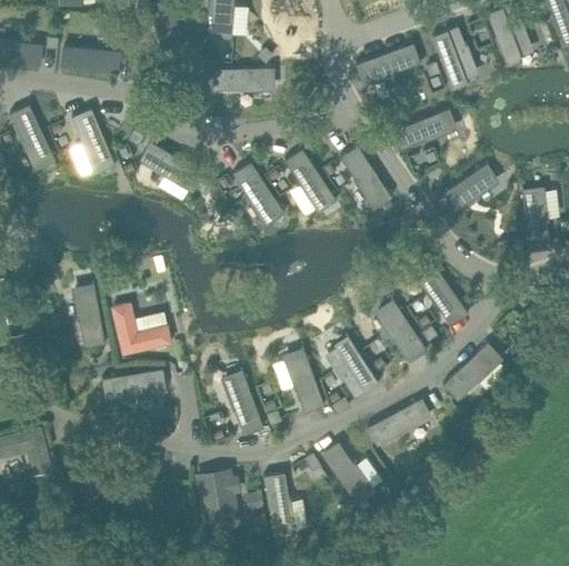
[(80,0),(56,0),(57,10),(81,8),(80,0)]
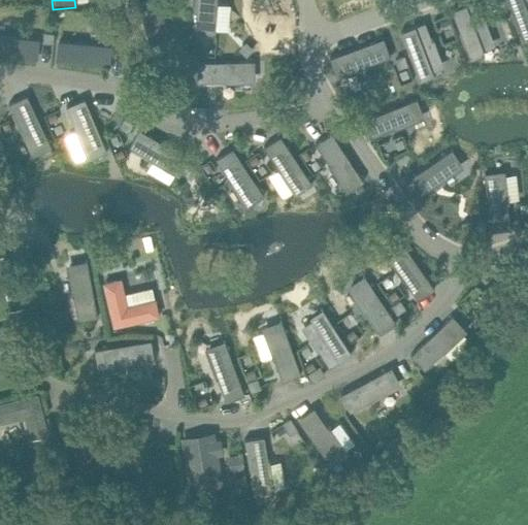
[(159,0),(127,10),(141,53),(172,42),(159,0)]
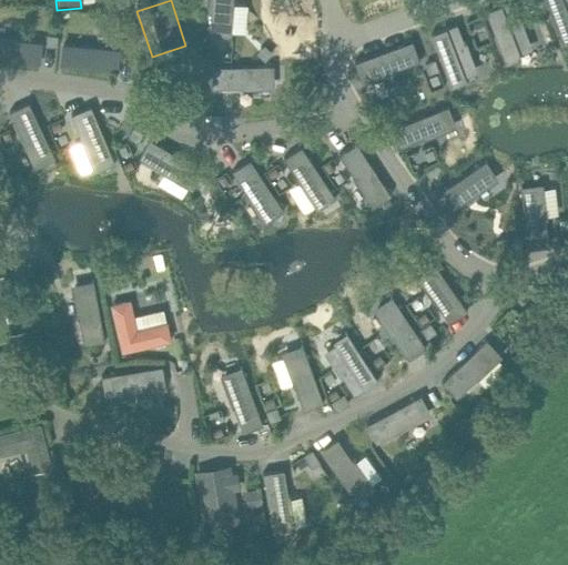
[(212,0),(210,36),(231,37),(233,0),(212,0)]
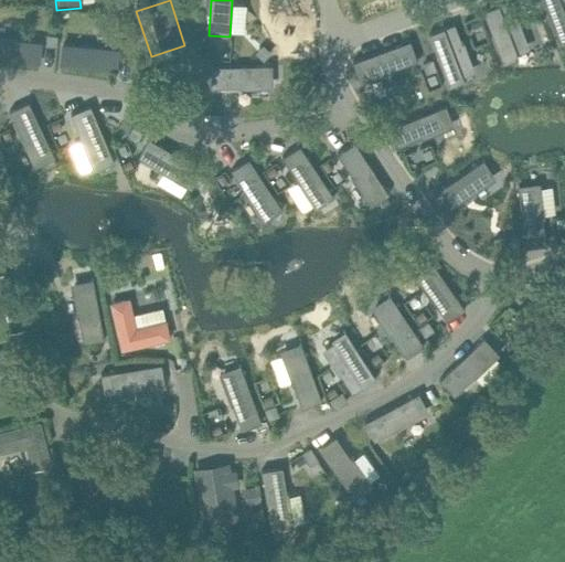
[(564,0),(542,0),(557,41),(564,38),(564,0)]
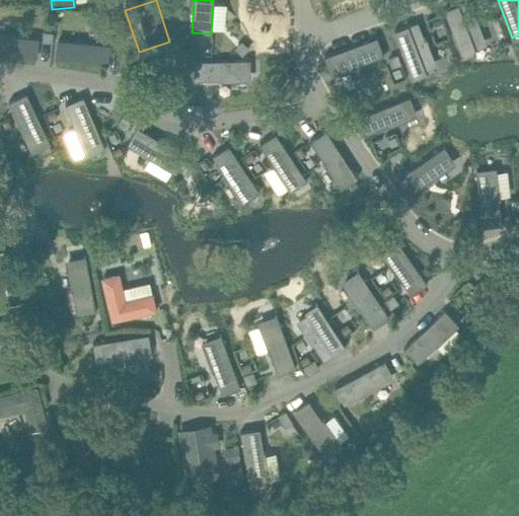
[(467,1),(443,10),(460,56),(475,50),(474,49),(485,45),(475,18),(473,19),(467,1)]
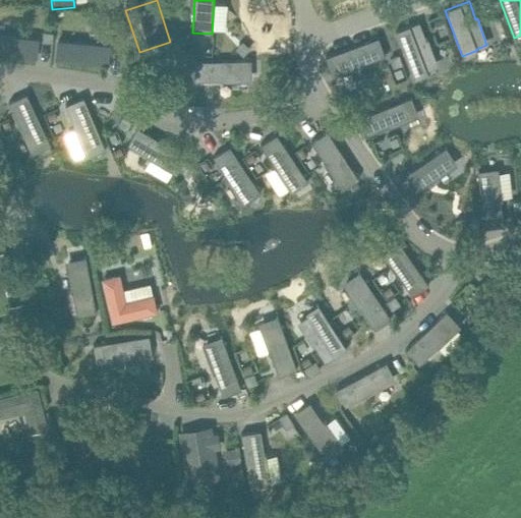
[(418,22),(394,32),(411,76),(426,71),(425,69),(436,66),(425,40),(424,41),(418,22)]
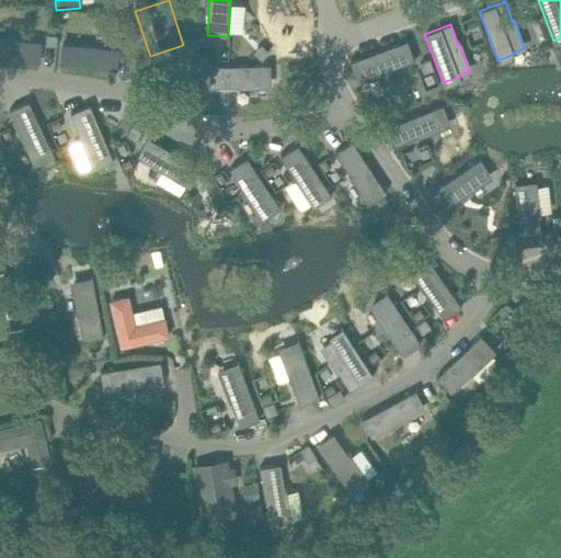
[(46,38),(45,49),(56,50),(57,40),(46,38)]
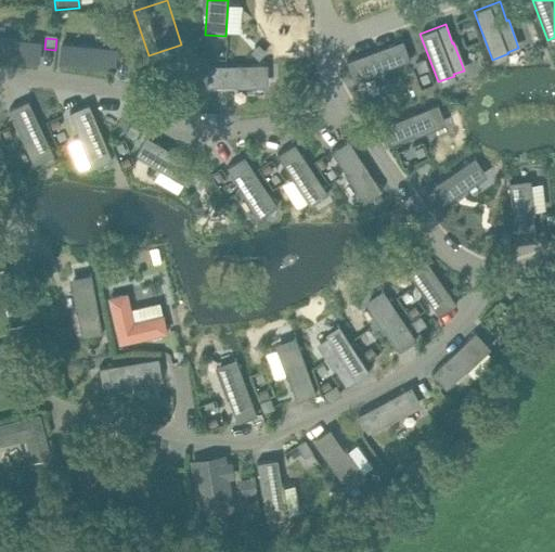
[(0,40),(0,62),(37,66),(39,45),(0,40)]
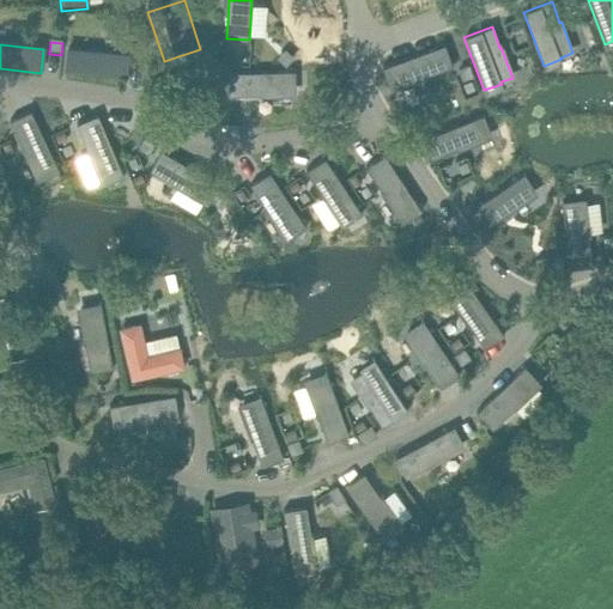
[(444,46),(387,68),(394,87),(425,75),(426,79),(454,68),(444,46)]
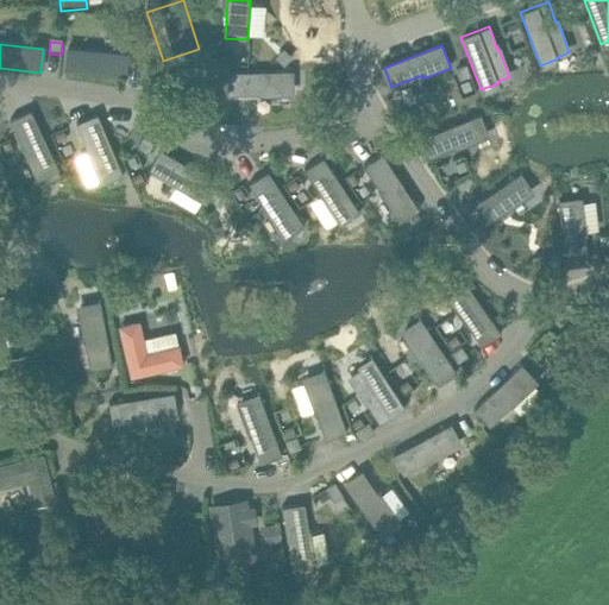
[(68,51),(66,75),(125,81),(127,57),(68,51)]
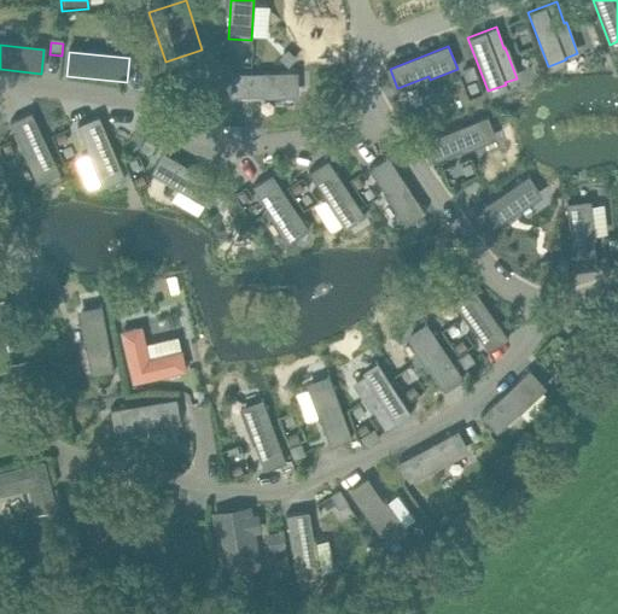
[(287,53),(279,62),(287,70),(296,62),(287,53)]
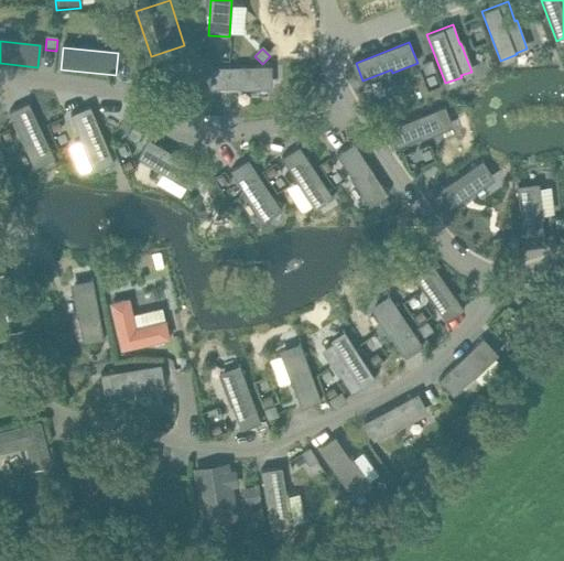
[(431,60),(421,63),(424,73),(434,69),(431,60)]
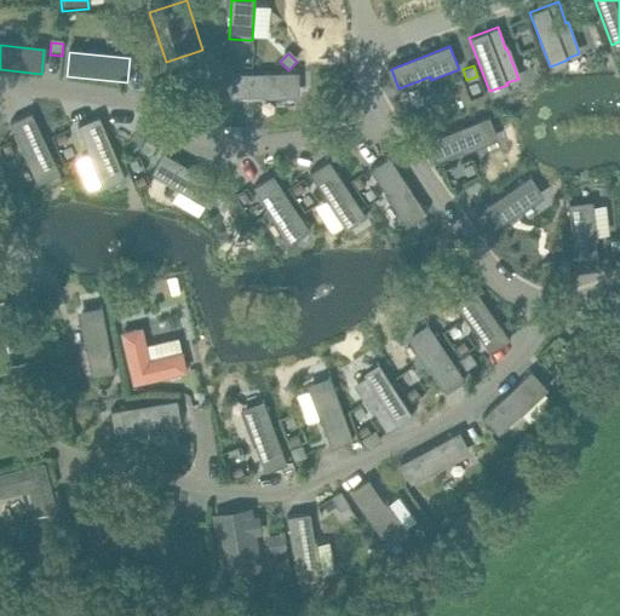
[(299,74),(231,76),(231,101),(299,98),(299,74)]
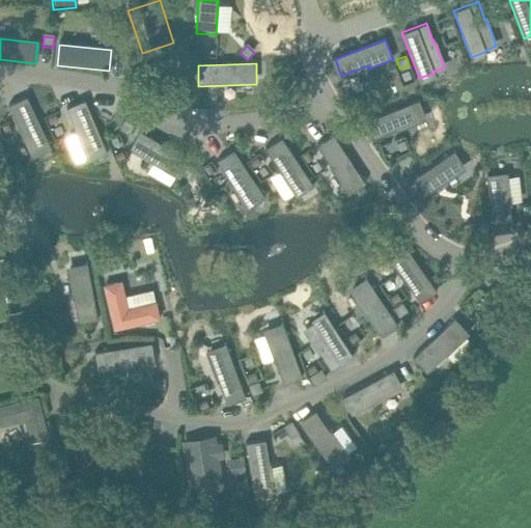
[(27,98),(10,106),(34,159),(51,150),(27,98)]
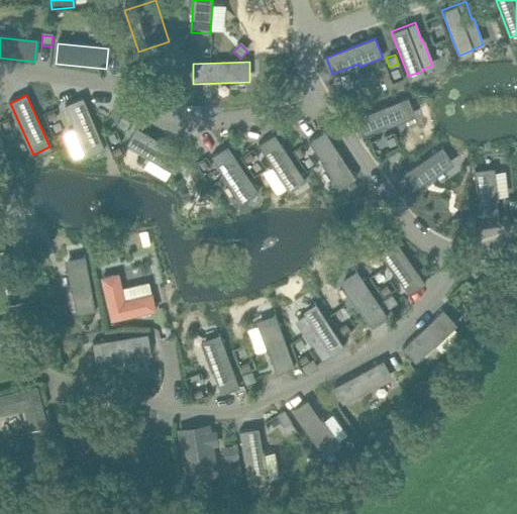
[(83,99),(66,106),(88,158),(104,150),(83,99)]
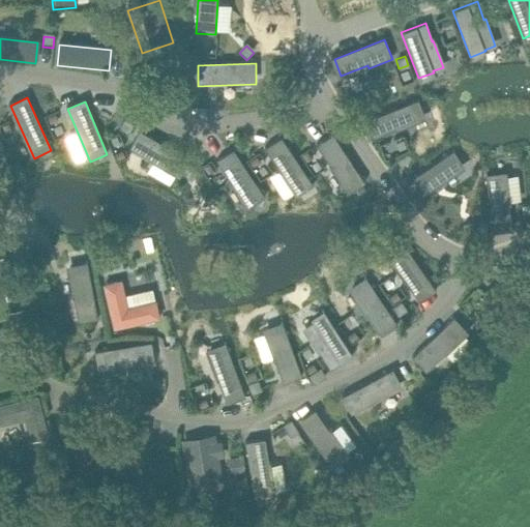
[(414,101),(363,121),(372,141),(394,132),(393,129),(420,119),(414,101)]
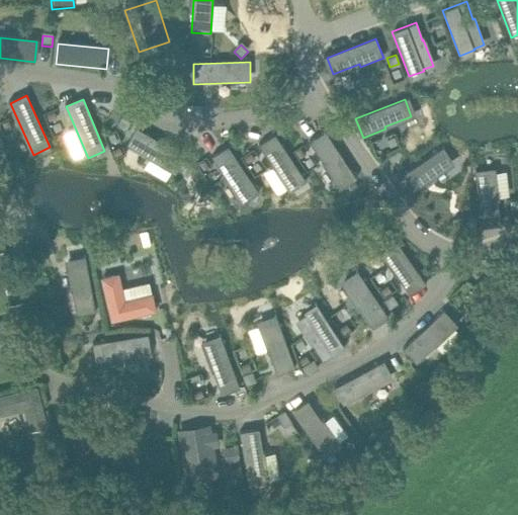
[(122,119),(117,127),(125,134),(131,125),(122,119)]
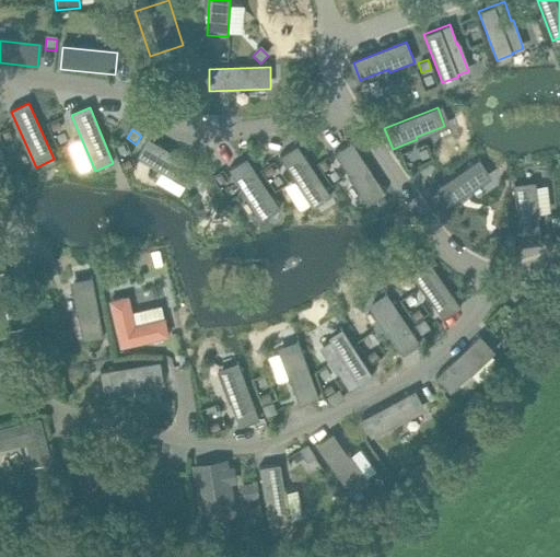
[(148,140),(137,159),(188,188),(199,170),(148,140)]
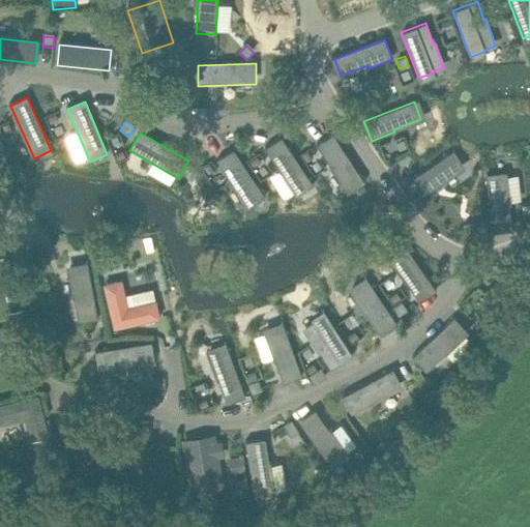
[(332,137),(317,146),(349,195),(364,184),(332,137)]
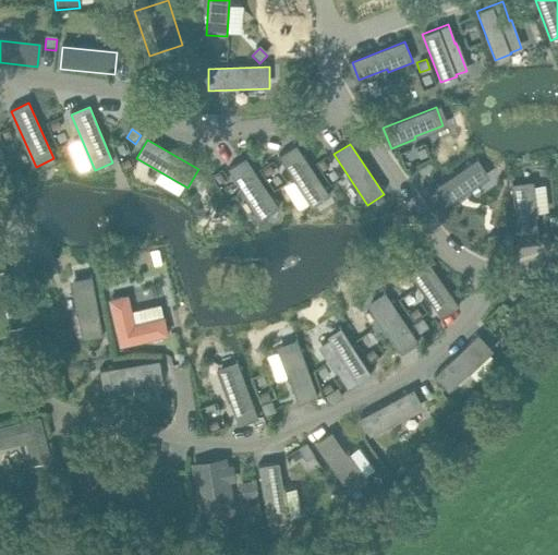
[(296,146),(279,157),(313,208),(330,197),(296,146)]
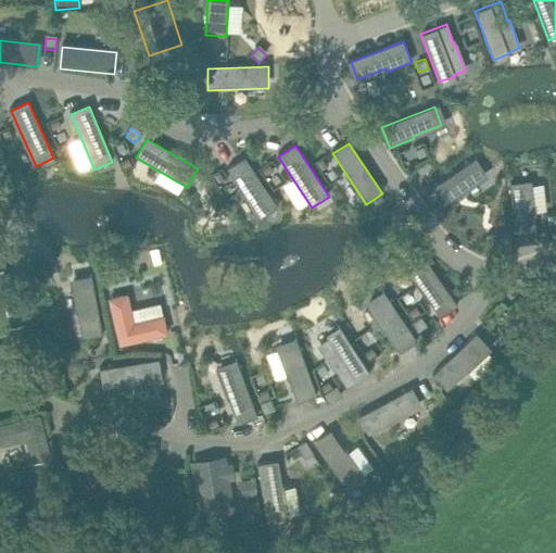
[(245,159),(228,170),(261,220),(278,209),(245,159)]
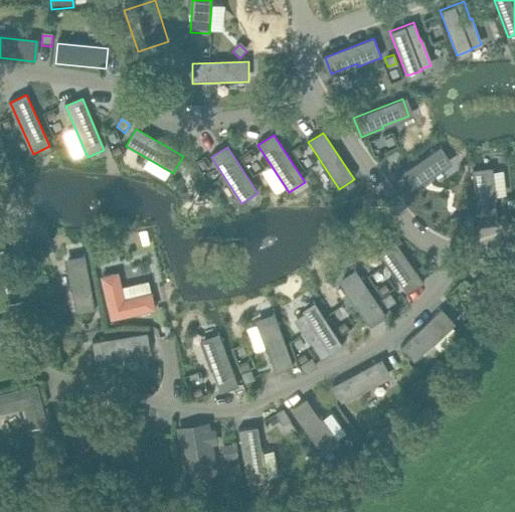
[(437,149),(393,178),(404,195),(424,181),(423,179),(447,163),(437,149)]
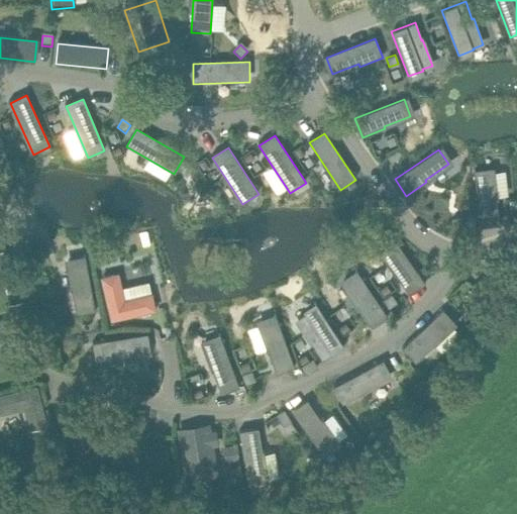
[(491,174),(474,176),(479,228),(499,226),(497,202),(494,202),(491,174)]
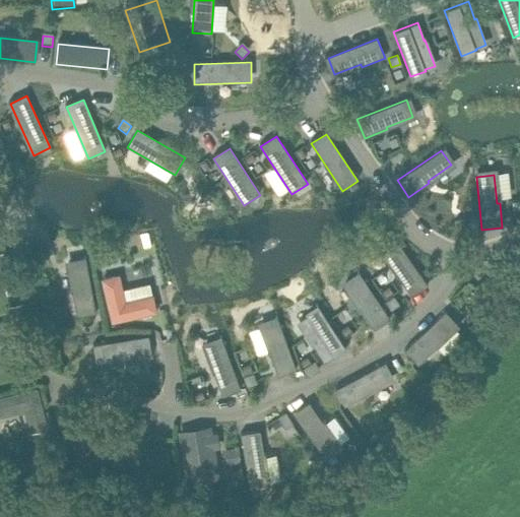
[(465,222),(455,223),(456,234),(466,233),(465,222)]
